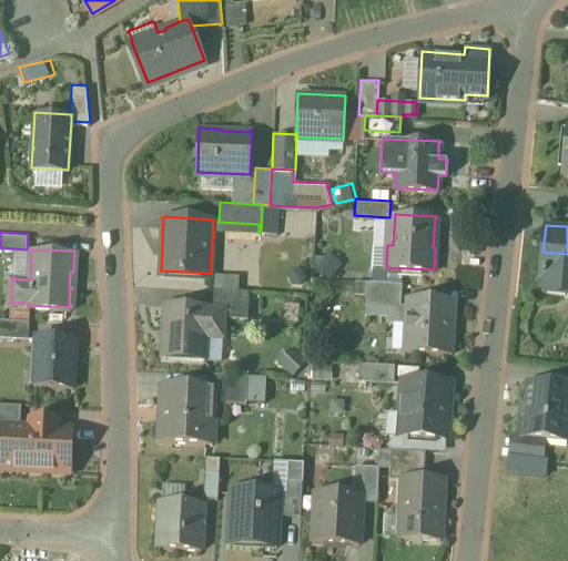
[(335,274),(342,258),(322,251),(315,266),(335,274)]
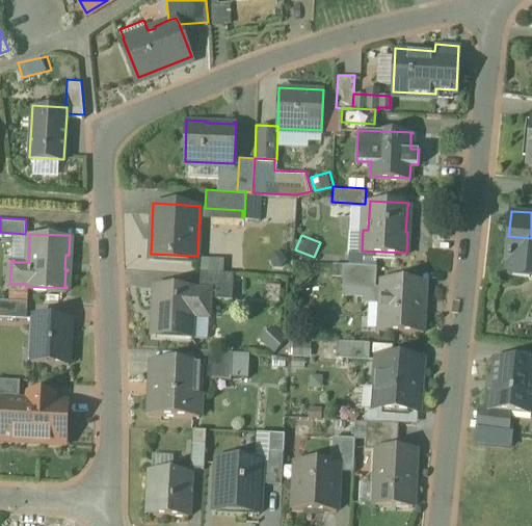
[(508,258),(507,272),(530,274),(531,260),(531,238),(508,236),(506,258),(508,258)]
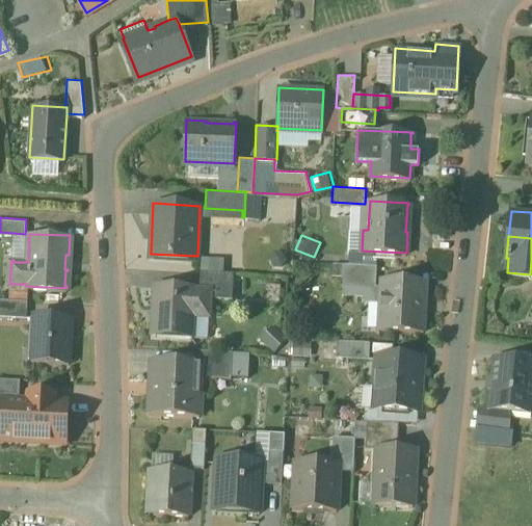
[(377,264),(344,262),(343,283),(375,285),(377,264)]
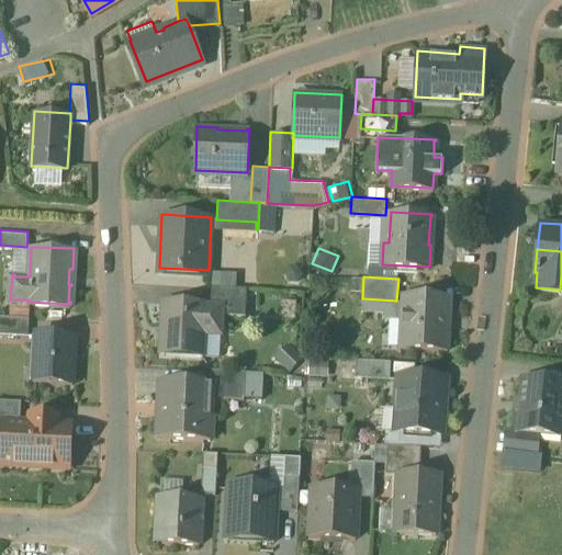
[(205,302),(164,299),(163,321),(165,323),(163,350),(160,350),(160,351),(203,353),(204,325),(220,326),(218,330),(221,330),(222,312),(246,313),(247,285),(212,284),(211,303),(205,303),(205,302)]
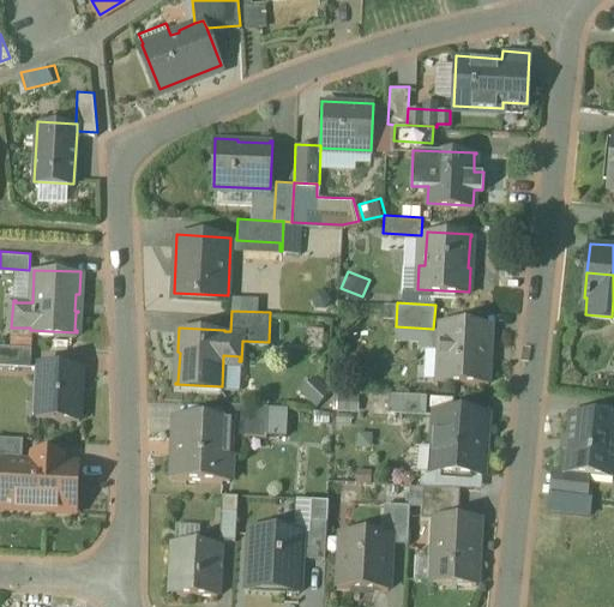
[(491,323),(441,320),(438,378),(488,380),(491,323)]
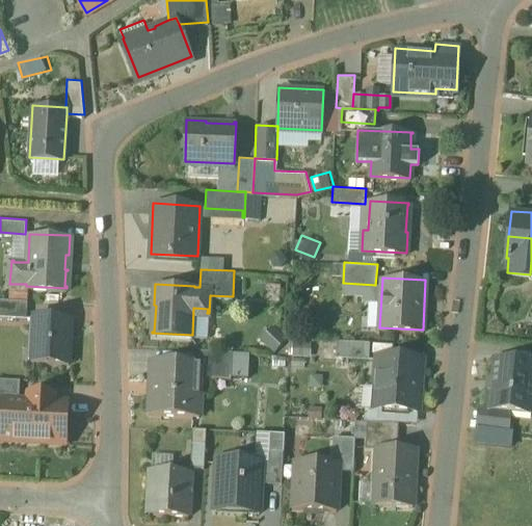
[(28,298),(0,296),(0,314),(27,316),(28,298)]
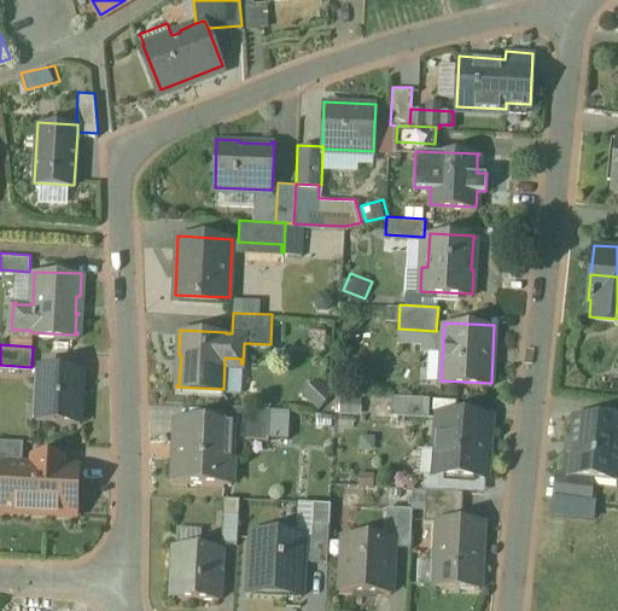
[(83,368),(39,366),(36,418),(80,420),(83,368)]
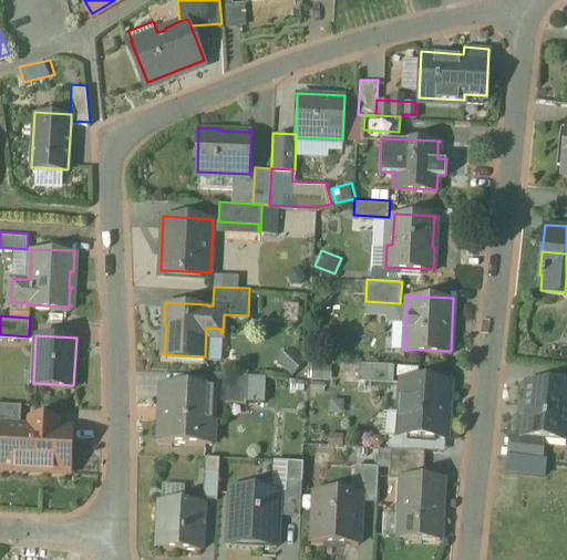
[(281,356),(296,371),(308,359),(294,344),(281,356)]
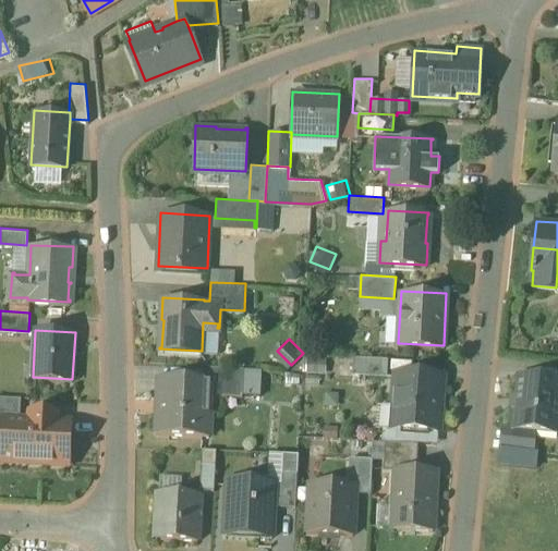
[(330,369),(330,353),(306,353),(306,370),(330,369)]
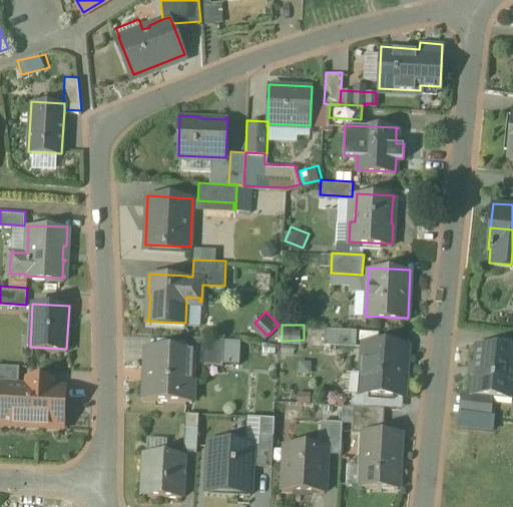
[(357,328),(325,327),(324,342),(364,345),(364,344),(356,344),(357,328)]
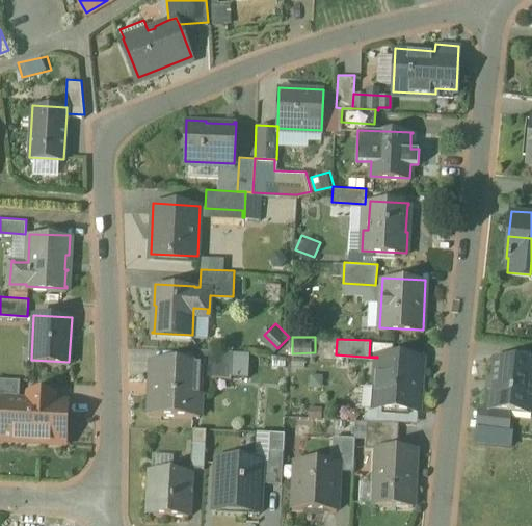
[(232,349),(200,348),(198,364),(212,364),(211,375),(231,376),(232,349)]
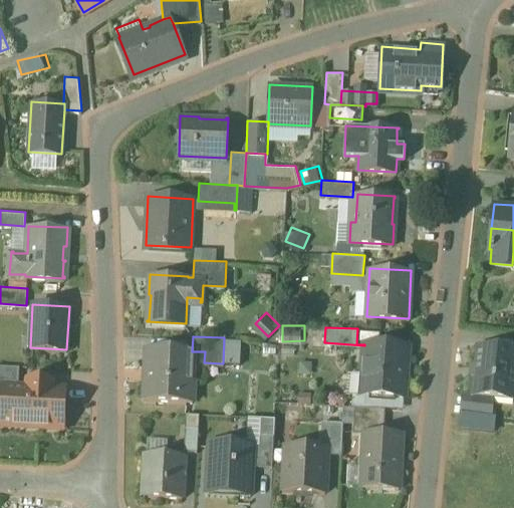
[(229,337),(229,362),(246,362),(246,338),(229,337)]
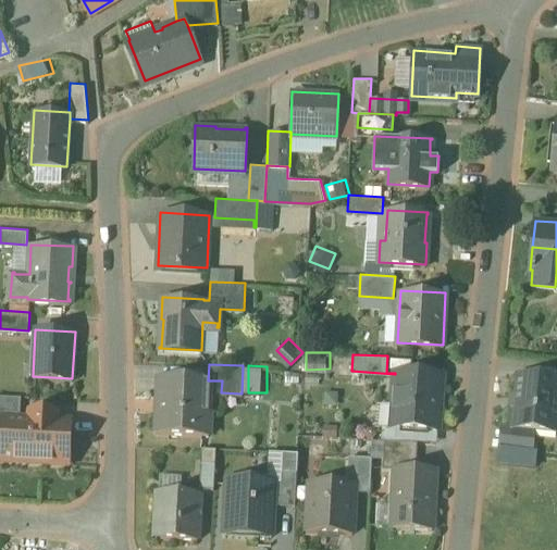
[(443,373),(395,370),(395,373),(395,374),(393,408),(396,408),(395,424),(391,424),(391,425),(438,427),(438,426),(437,426),(440,395),(441,396),(443,373)]
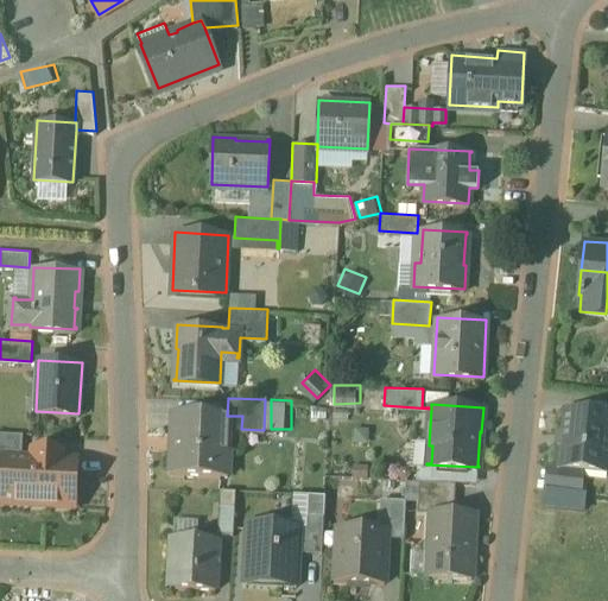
[(607,412),(567,409),(559,465),(586,468),(587,460),(607,462),(607,412)]
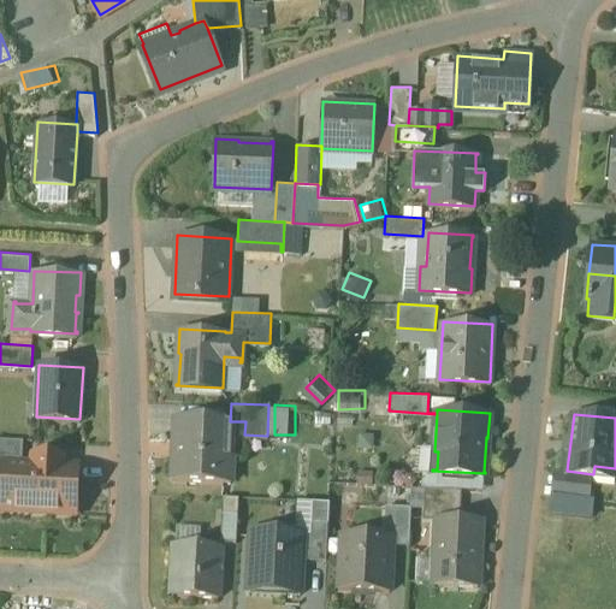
[(223,417),(176,415),(173,477),(231,480),(232,455),(221,454),(223,417)]
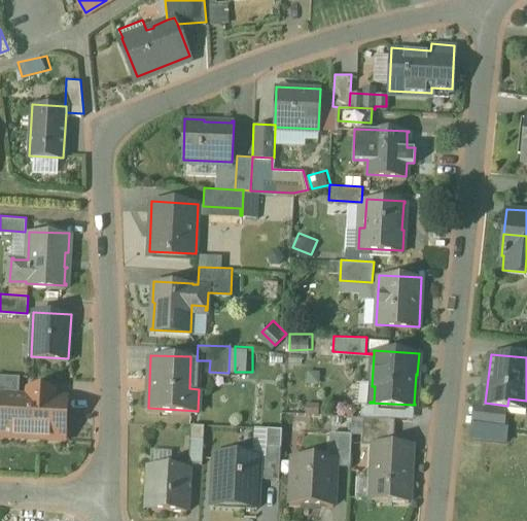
[(20,374),(0,373),(0,387),(19,389),(20,374)]
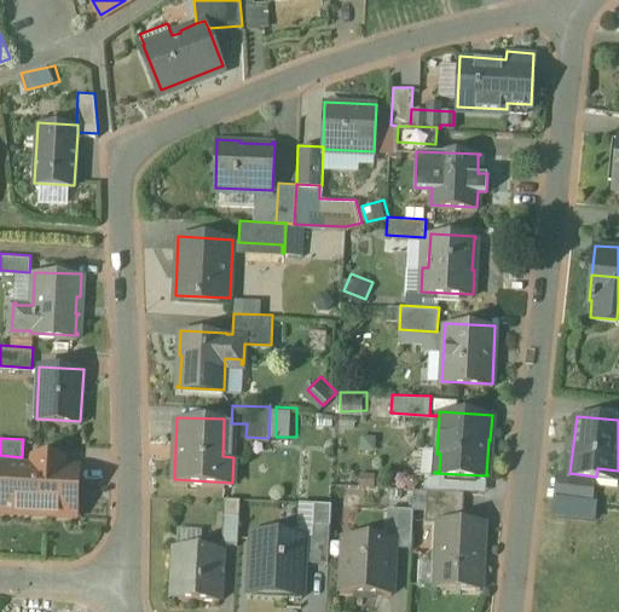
[(77,466),(21,463),(18,509),(75,513),(77,466)]
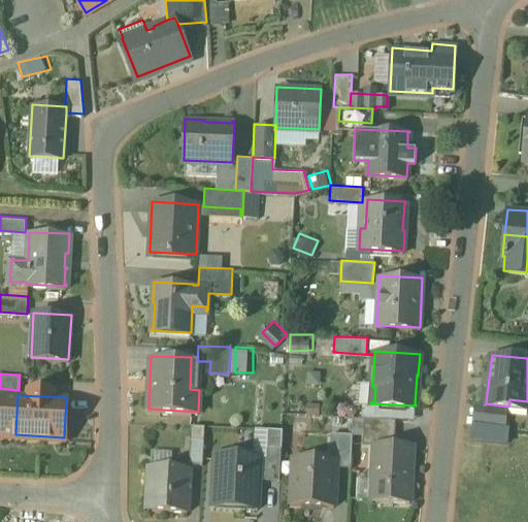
[(396,418),(364,416),(363,431),(375,431),(374,442),(395,443),(396,418)]
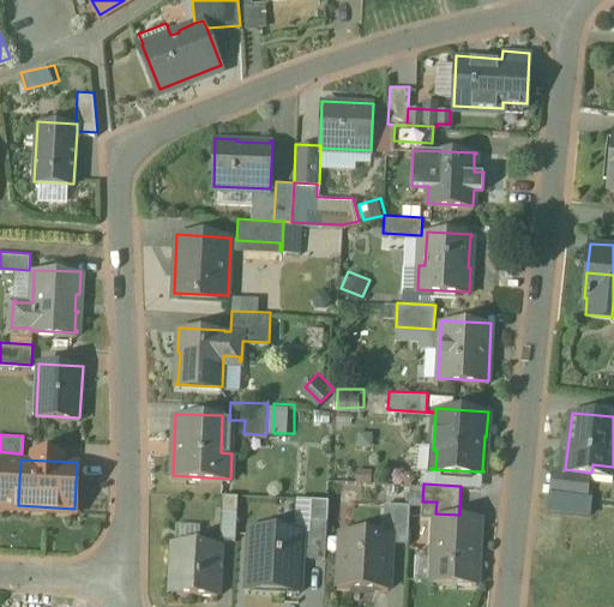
[(410,503),(385,502),(383,532),(391,533),(391,541),(408,541),(410,503)]
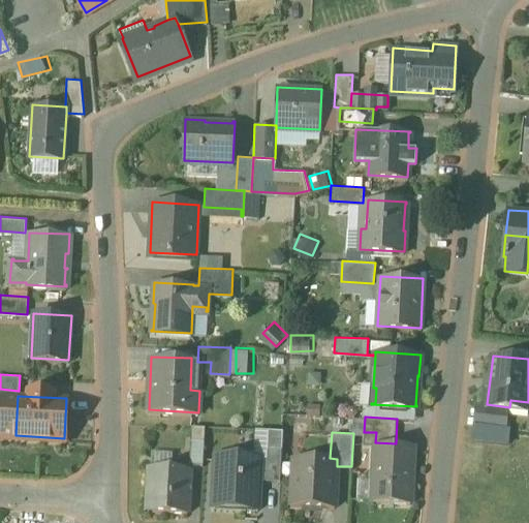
[(205,439),(190,438),(189,463),(203,464),(205,439)]
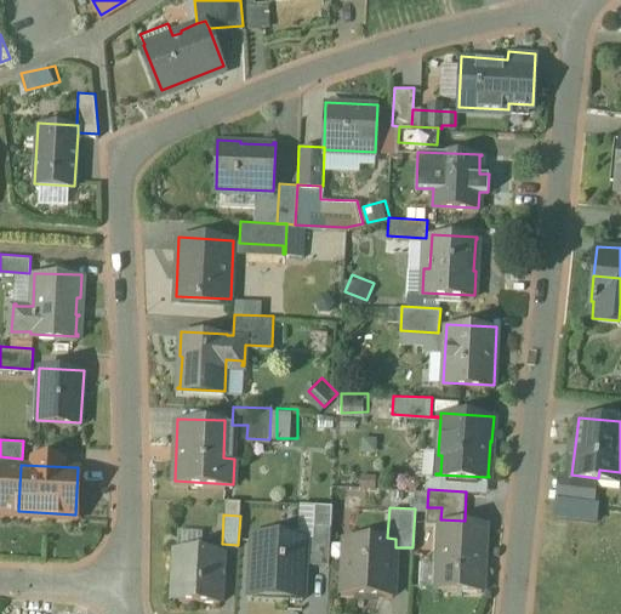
[(465,521),(440,519),(437,587),(482,590),(485,522),(465,521)]
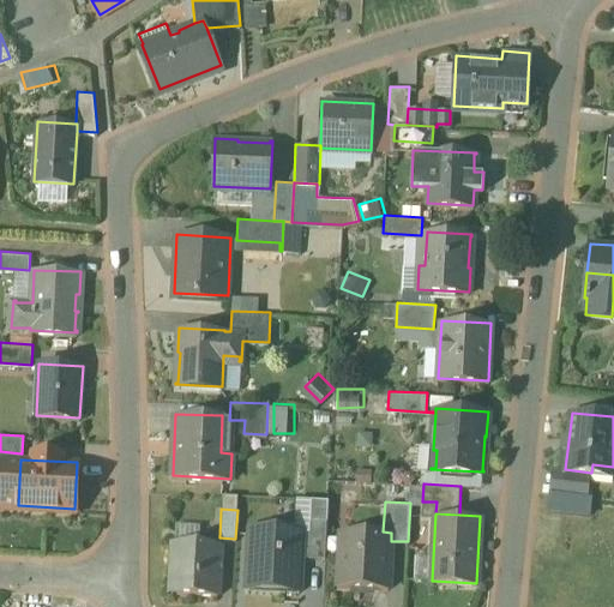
[(327,518),(311,517),(308,556),(325,557),(327,518)]
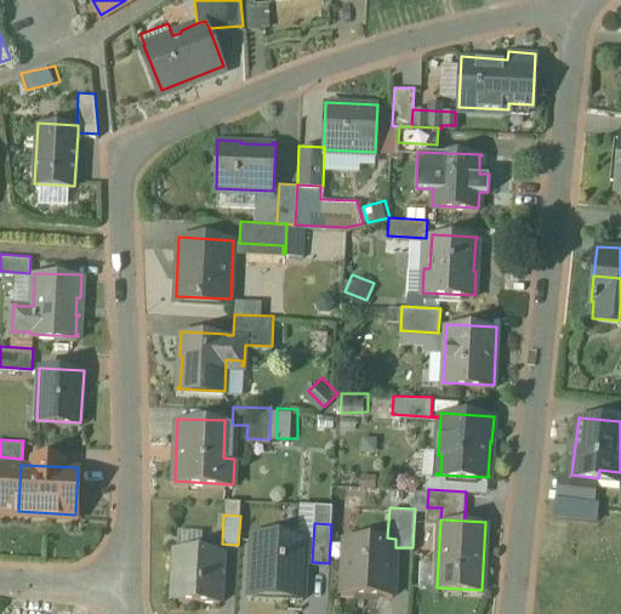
[(307,535),(254,532),(250,595),(303,597),(305,562),(306,562),(307,535)]
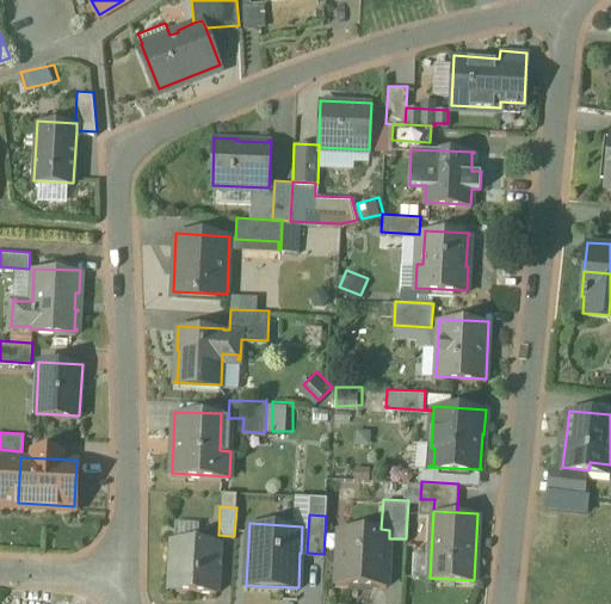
[(381,529),(339,527),(337,581),(387,585),(389,538),(389,530),(381,529)]
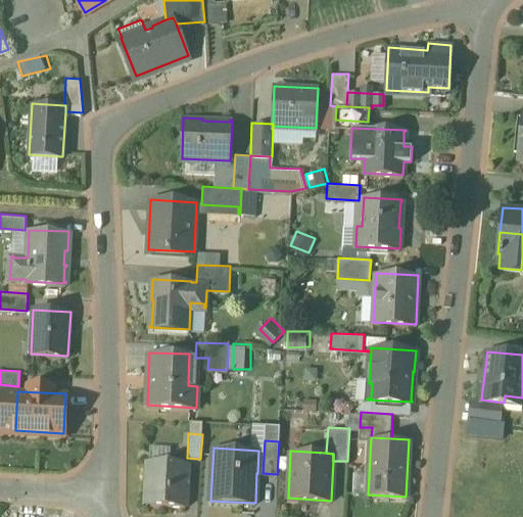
[(188,463),(148,461),(147,481),(152,481),(150,504),(185,506),(188,463)]
